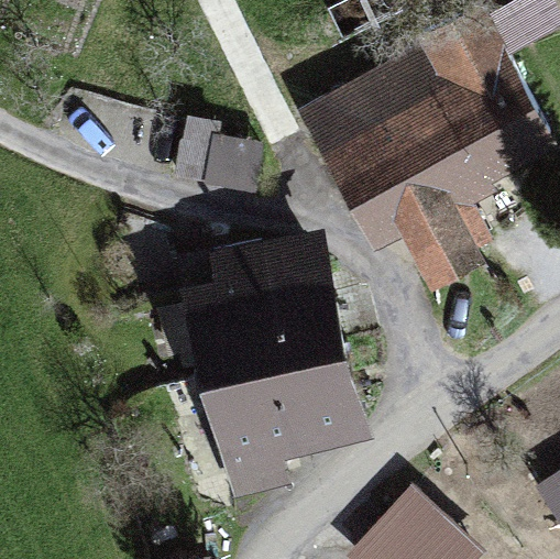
[(419,45),(295,109),(376,254),(402,241),(430,291),(485,264),(476,245),(493,239),(473,203),(496,192),(492,183),(559,148),(483,8),(415,39),(419,45)]
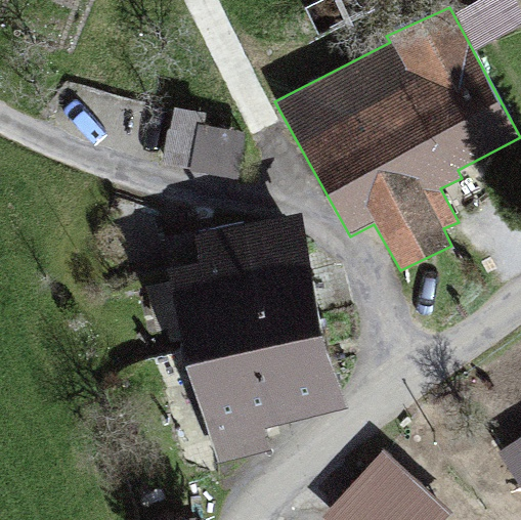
[(177,114),(166,161),(239,178),(250,131),(177,114)]
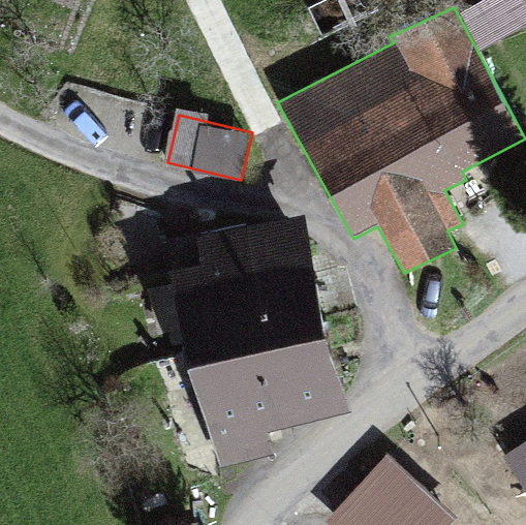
[(349,408),(303,214),(195,235),(200,261),(164,269),(218,472),(272,455),(266,431),(349,408)]
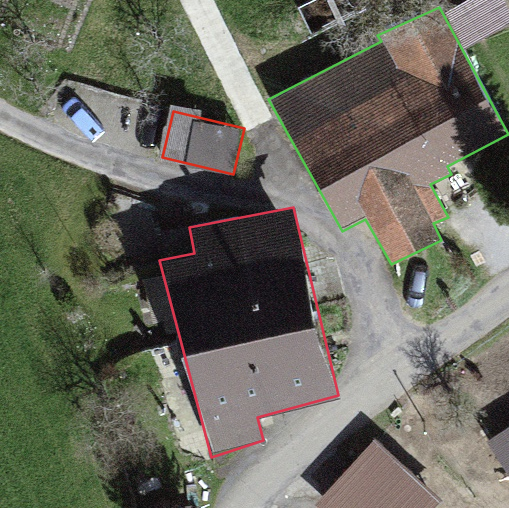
[(508,427),(487,443),(508,476),(508,427)]
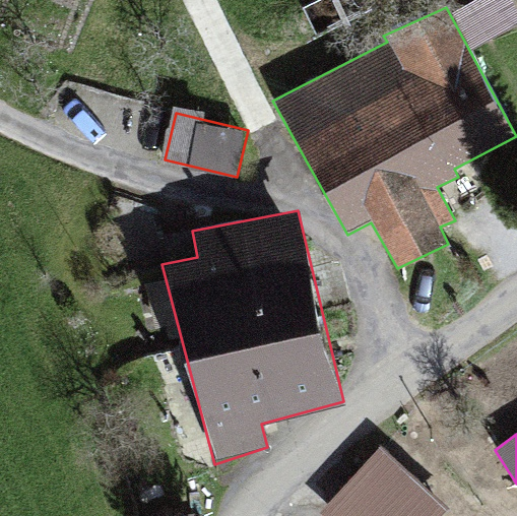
[(444,515),(447,512),(379,448),(316,515),(444,515)]
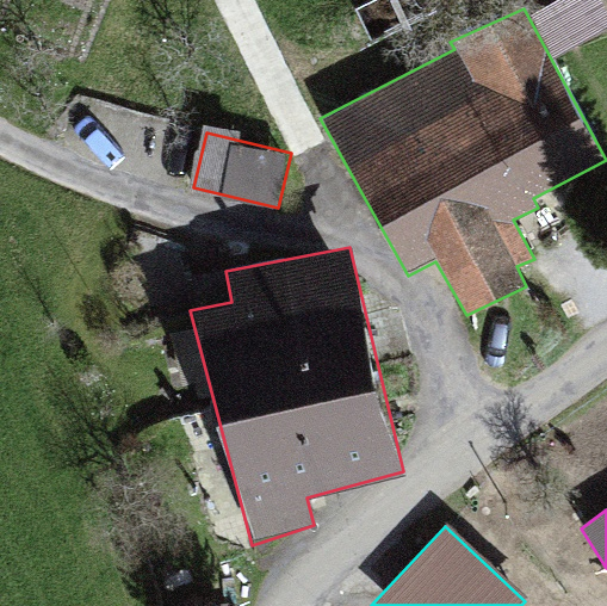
All buildings are outlined.
